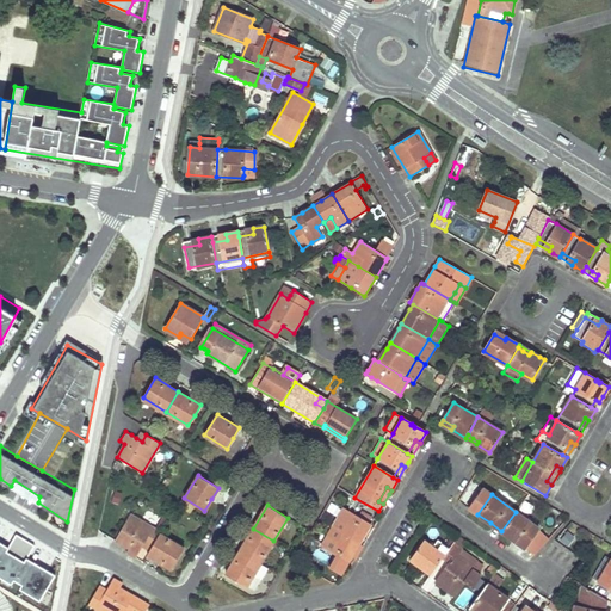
[(332,526),(359,543),(371,524),(372,520),(374,518),(362,511),(358,516),(344,507),(332,526)]
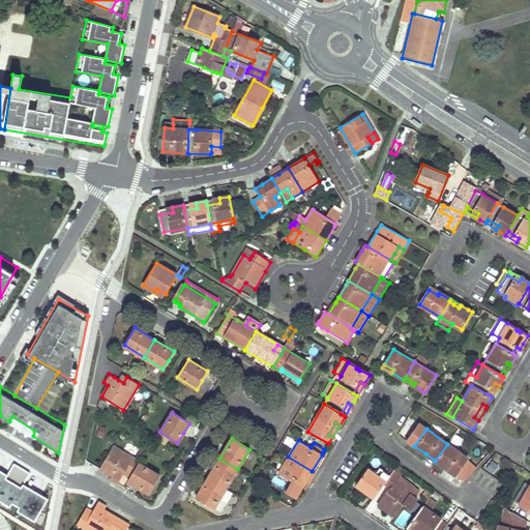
[(467,459),(447,444),(435,461),(451,472),(455,475),(462,467),(467,459)]
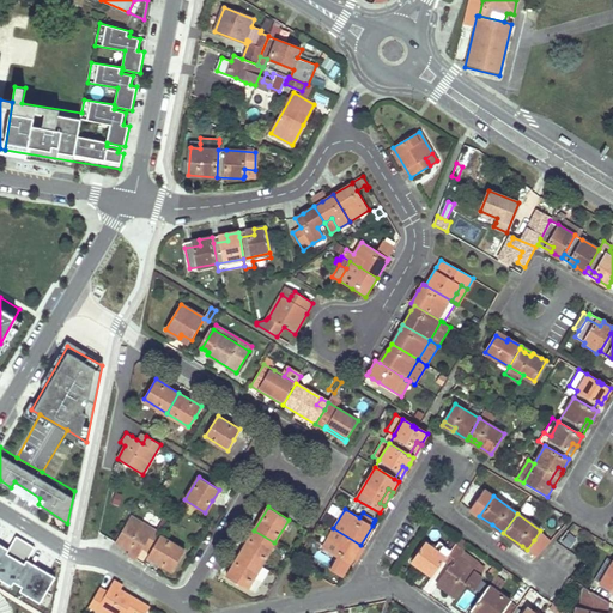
[(162,534),(132,516),(115,541),(129,551),(127,554),(137,559),(143,548),(146,542),(153,547),(161,536),(162,534)]
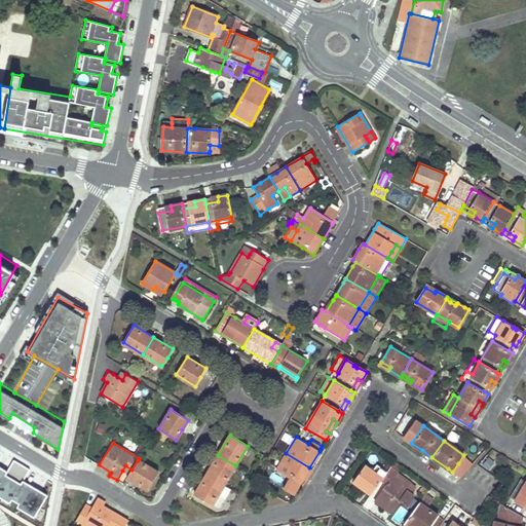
[(273,446),(272,449),(270,451),(276,455),(279,450),(273,446)]
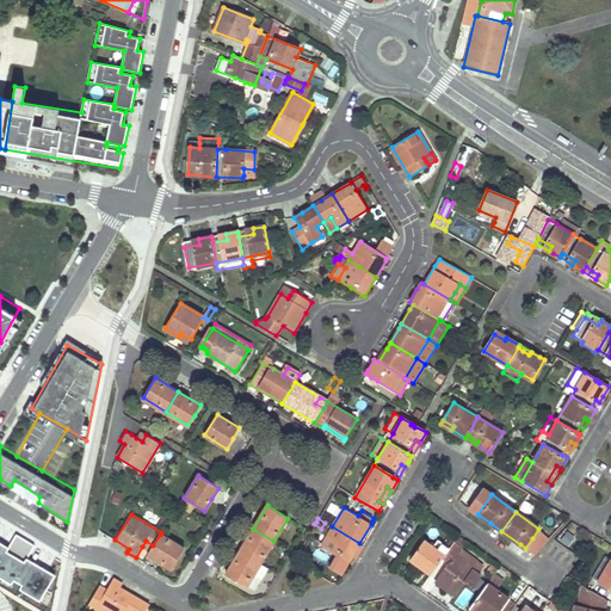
[(0,580),(13,588),(16,584),(20,586),(18,591),(39,603),(55,575),(28,559),(36,545),(17,534),(8,548),(0,543),(0,525),(0,580)]
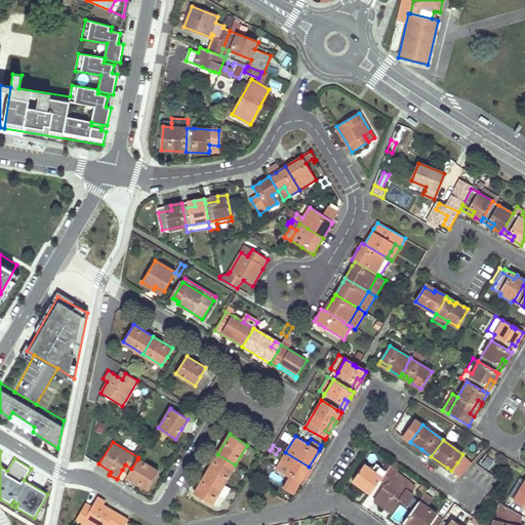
[(289,478),(298,483),(299,483),(303,477),(308,468),(309,467),(285,452),(275,469),(289,478)]
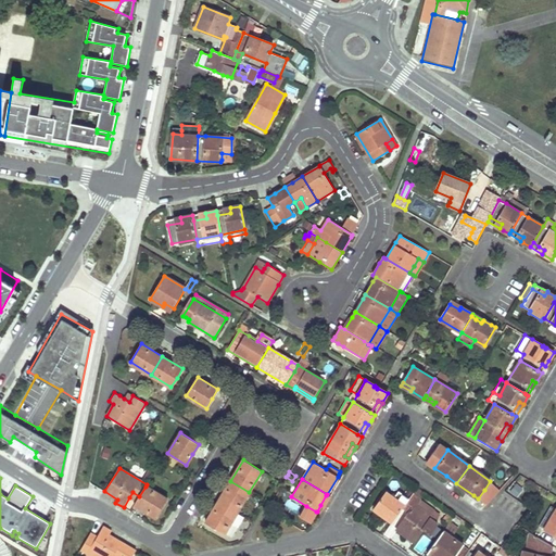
[(230,481),(224,491),(217,502),(237,513),(249,492),(230,481)]
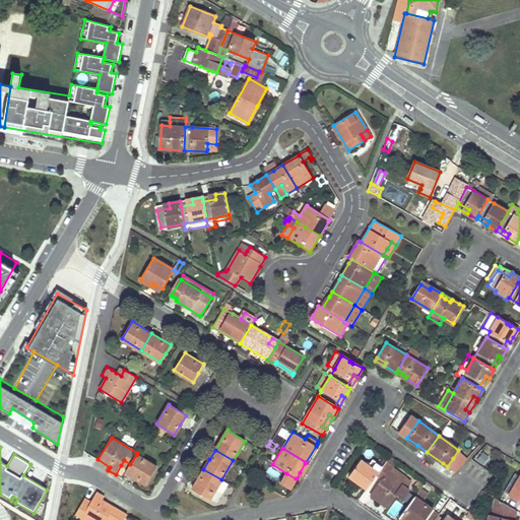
[(481,452),(476,460),(483,465),(489,457),(481,452)]
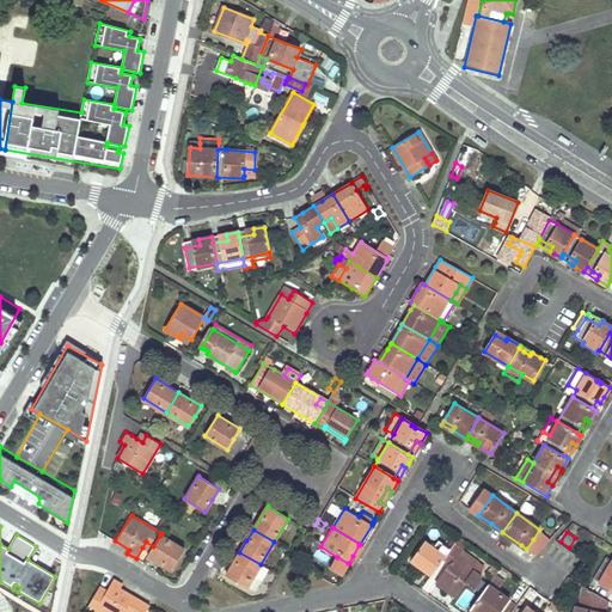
[(184,550),(160,536),(153,546),(152,549),(150,552),(147,556),(172,570),(184,550)]
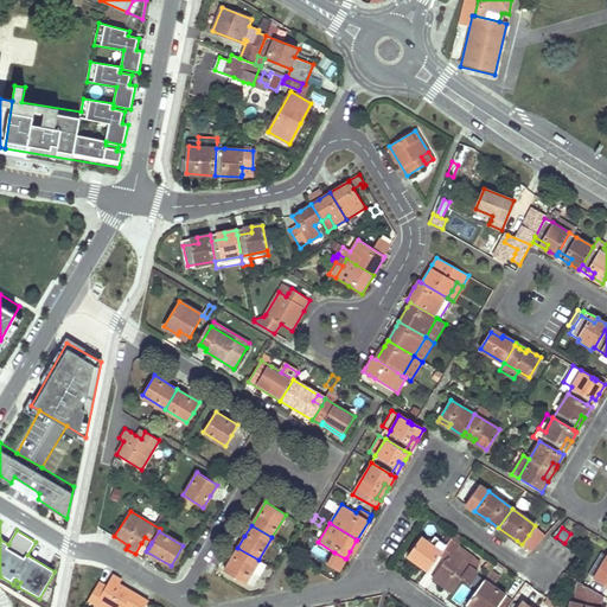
[(474,558),(465,551),(460,557),(454,553),(459,547),(459,545),(457,543),(461,537),(454,531),(449,538),(441,551),(439,555),(446,560),(433,577),(452,590),(461,576),(470,582),(478,570),(471,564),(474,558)]
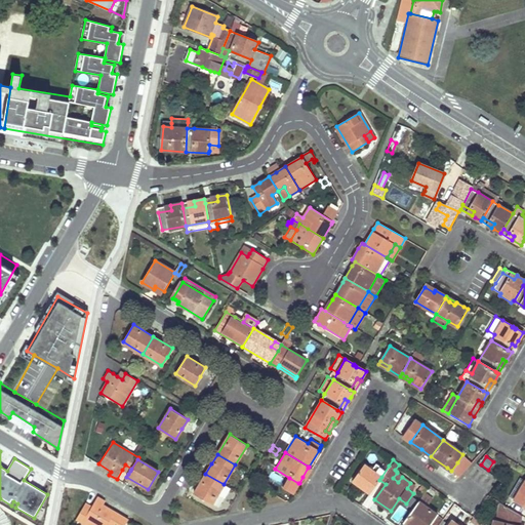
[(122,470),(128,474),(130,471),(131,469),(125,465),(122,470)]
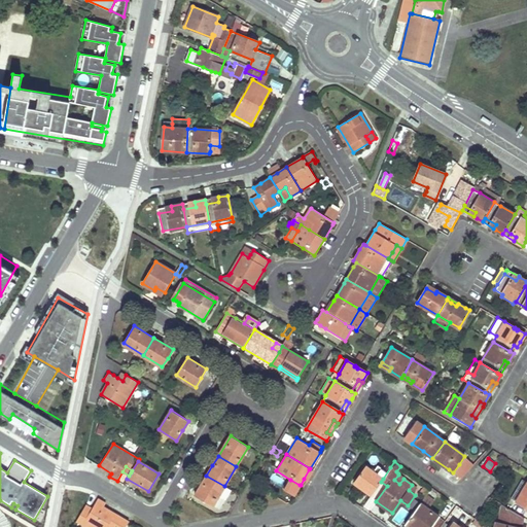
[(372,495),(381,482),(383,479),(364,466),(353,482),(372,495)]
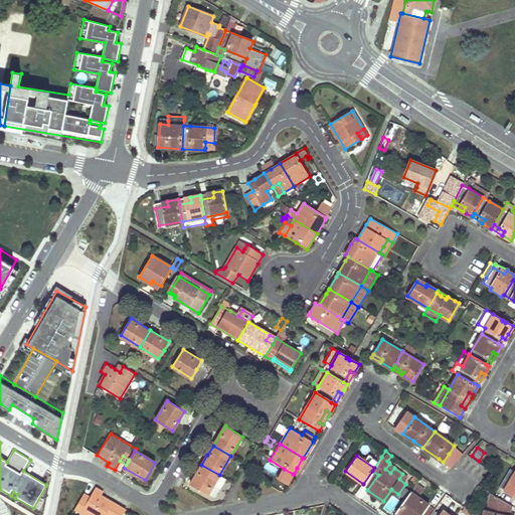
[(306,461),(302,459),(297,468),(300,470),(306,461)]
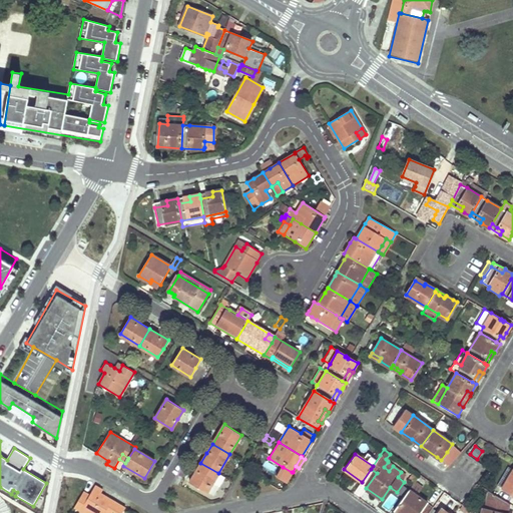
[(389,471),(393,466),(388,462),(384,467),(389,471)]
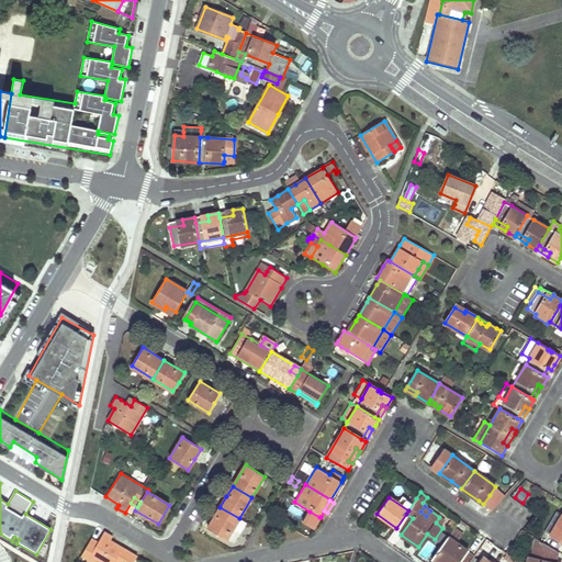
[(239,518),(220,507),(208,528),(226,540),(233,529),(239,518)]
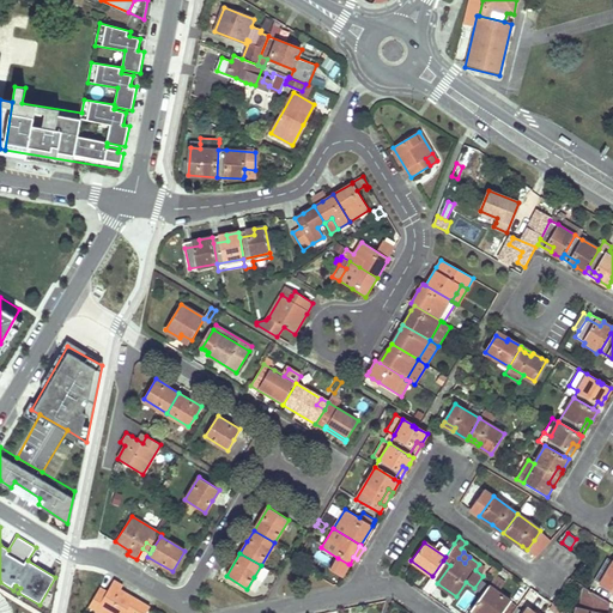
[(338,558),(333,564),(345,571),(349,564),(338,558)]
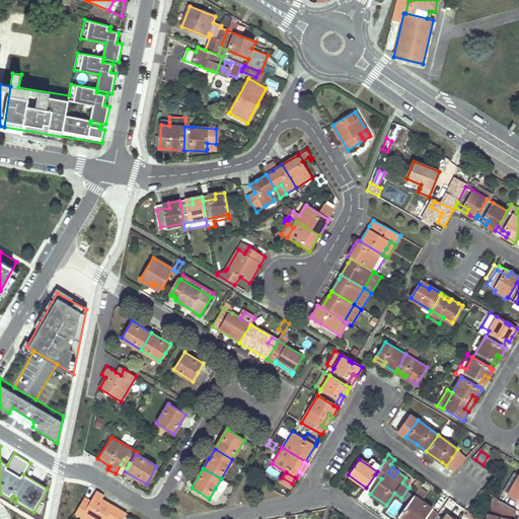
[(518,474),(514,472),(503,491),(508,494),(518,474)]
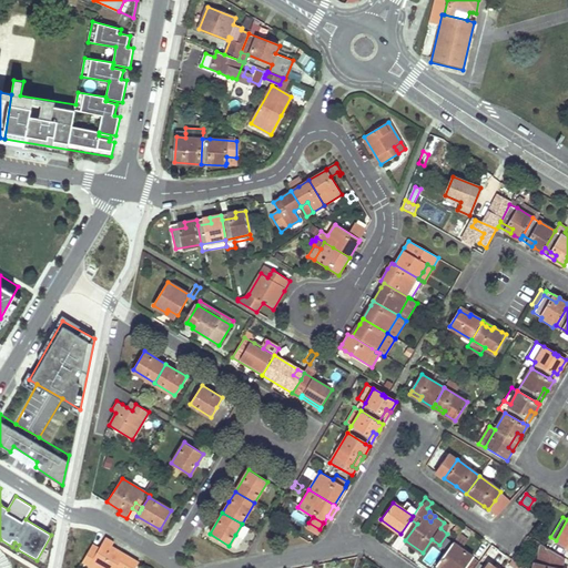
[(567,519),(556,540),(566,546),(567,547),(567,519)]
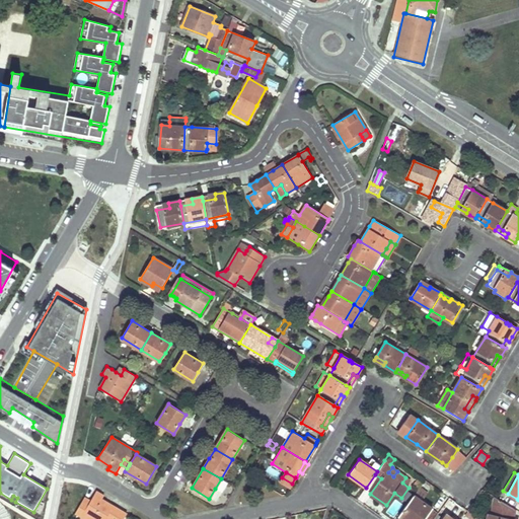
[(221,478),(215,489),(222,493),(227,483),(221,478)]
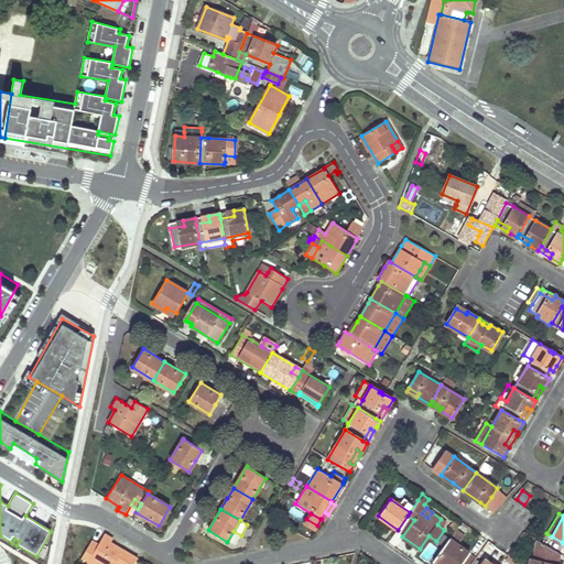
[(456,529),(449,538),(458,544),(465,535),(456,529)]
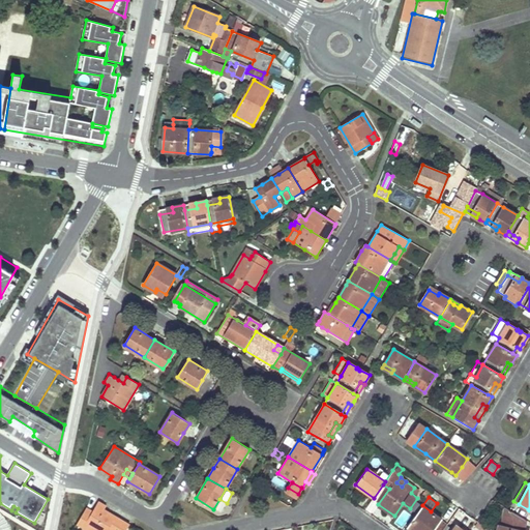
[(111,525),(114,527),(117,529),(116,529),(125,529),(129,524),(105,509),(107,505),(99,501),(93,510),(90,516),(84,511),(78,523),(88,529),(108,529),(109,529),(111,525)]
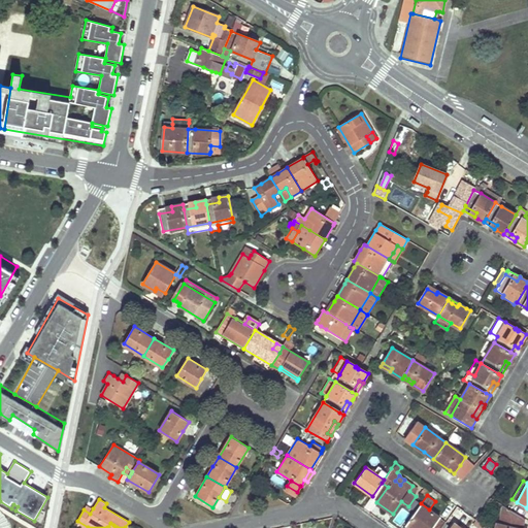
[(405,524),(410,527),(421,527),(422,527),(440,527),(446,523),(439,519),(440,518),(429,509),(421,503),(405,524)]
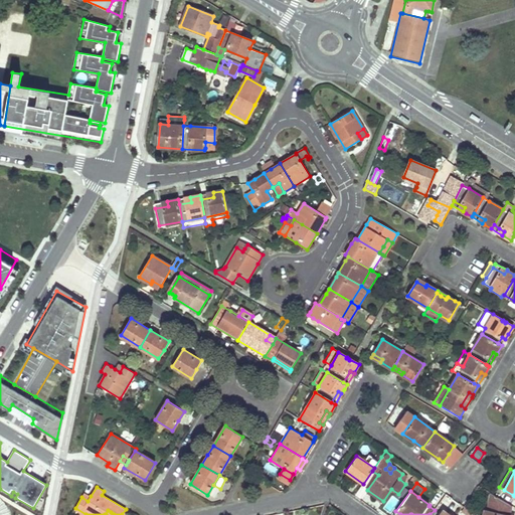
[(91,496),(84,492),(81,497),(88,501),(91,496)]
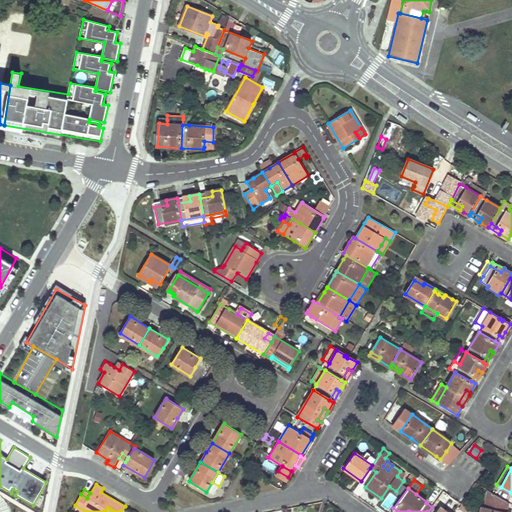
[(506,511),(505,511),(507,503),(488,490),(484,507),(482,506),(480,511),(506,511)]
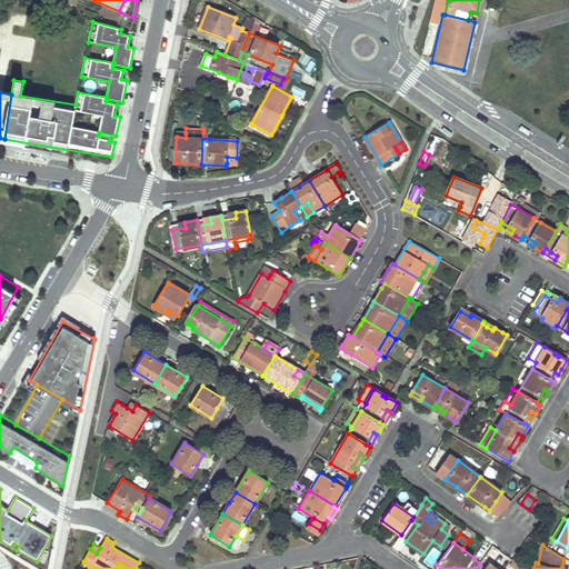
[(433,567),(441,553),(433,549),(426,562),(433,567)]
